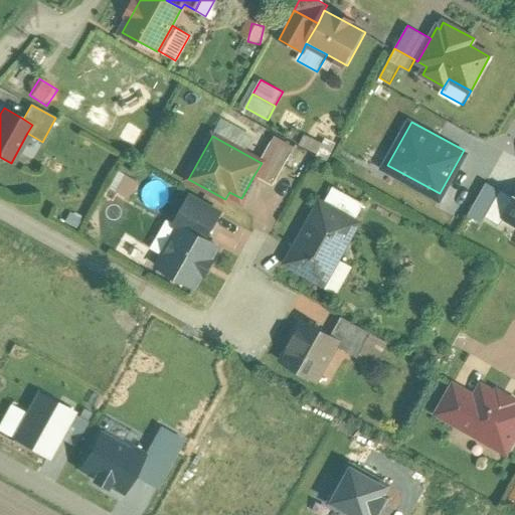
[(262,163),(253,176),(274,187),(296,148),(275,136),(260,162),(262,163)]
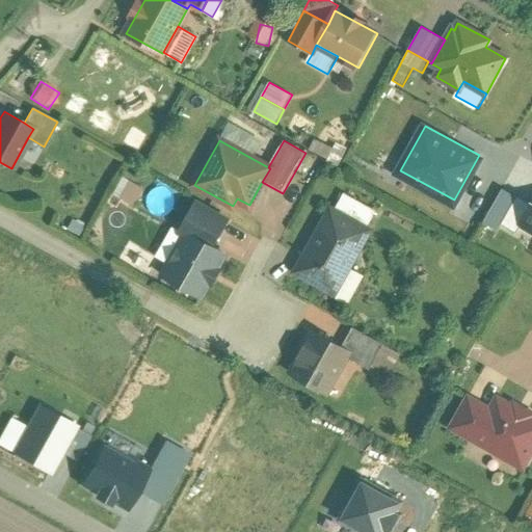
[(313,141),(309,153),(339,164),(344,150),(334,147),(333,149),(313,141)]
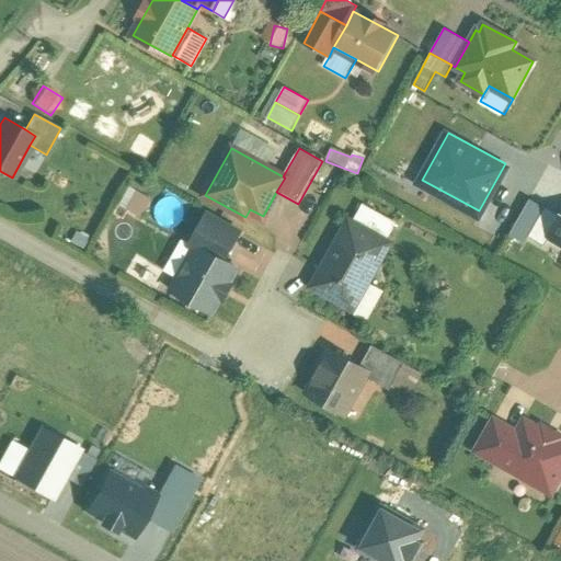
[(125,189),(117,208),(140,217),(148,198),(125,189)]
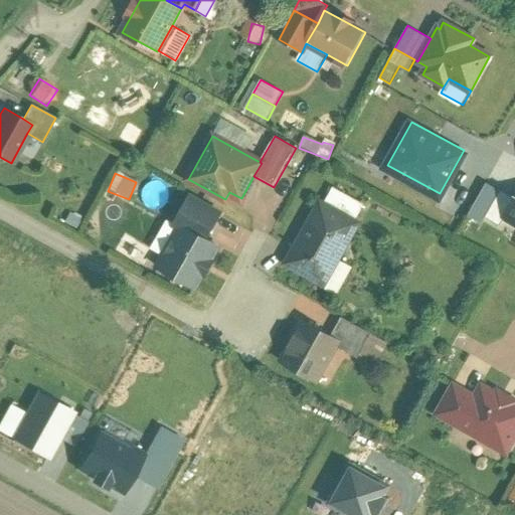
[(487,217),(501,191),(486,183),(468,216),(482,224),(487,217)]
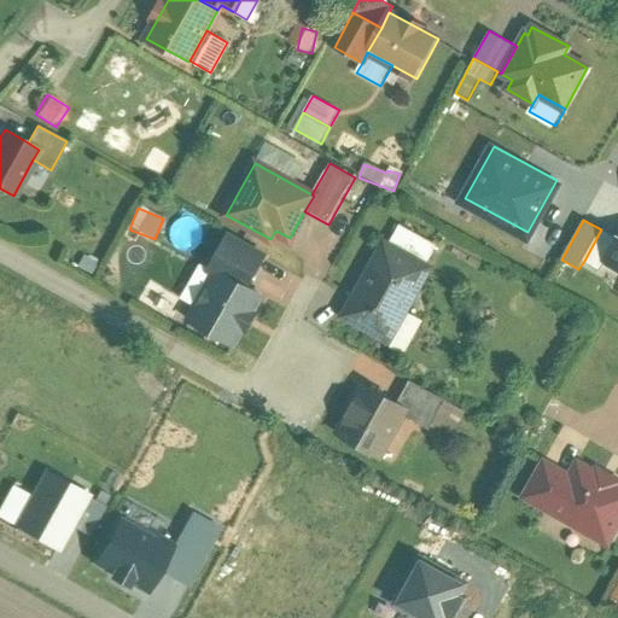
[(389,245),(426,267),(438,248),(400,226),(389,245)]
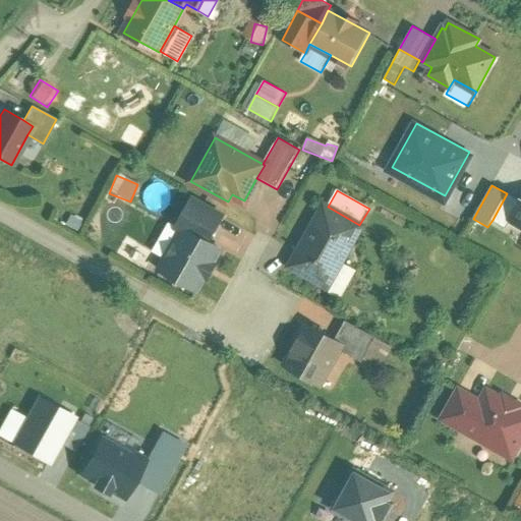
[(510,223),(520,203),(520,200),(507,193),(493,220),(507,228),(510,223)]
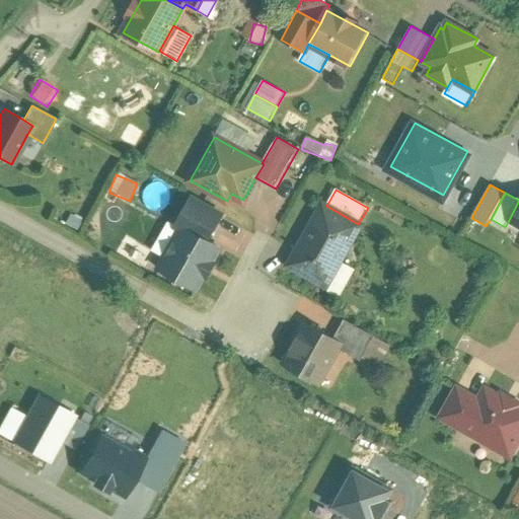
[(183,226),(210,241),(223,217),(190,199),(174,226),(181,230),(183,226)]
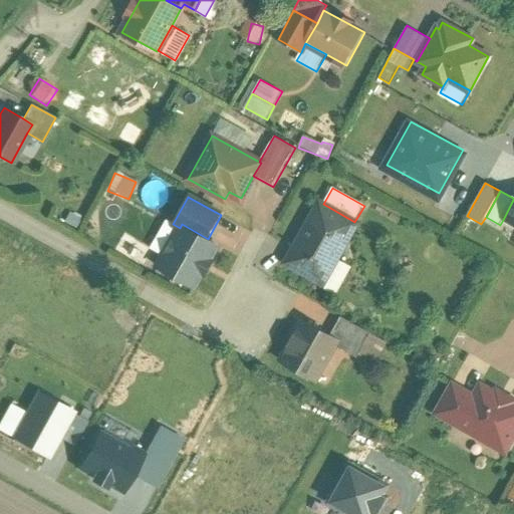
[(513,200),(503,220),(513,226),(513,200)]
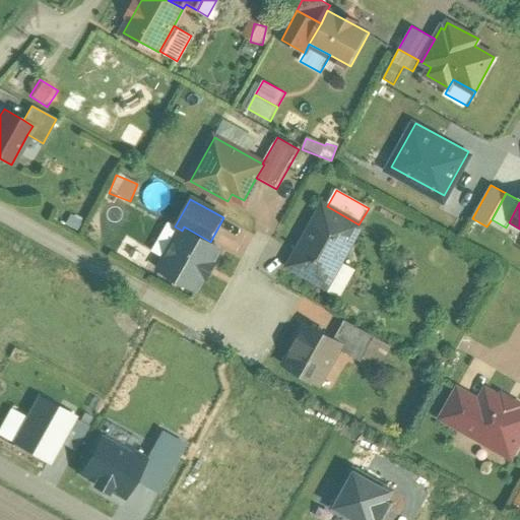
[(324,205),(289,266),(327,287),(362,226),(359,224),(327,206),(324,205)]
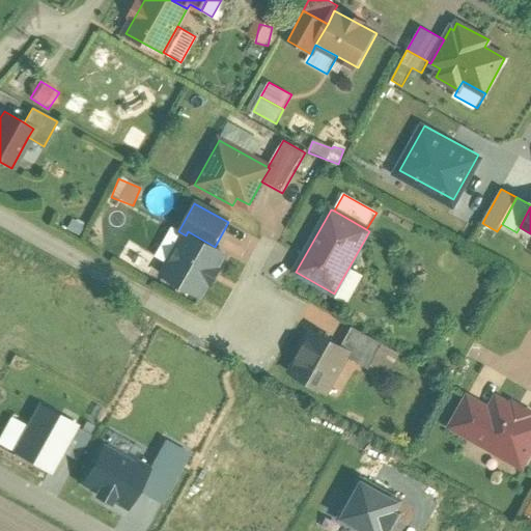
[(215,247),(188,231),(186,235),(163,276),(199,297),(224,252),(215,247)]
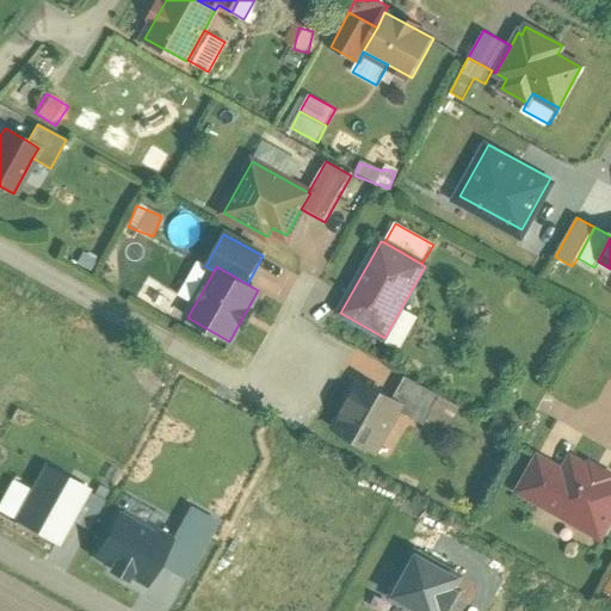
[(406,376),(393,399),(402,405),(400,409),(425,424),(440,396),(406,376)]
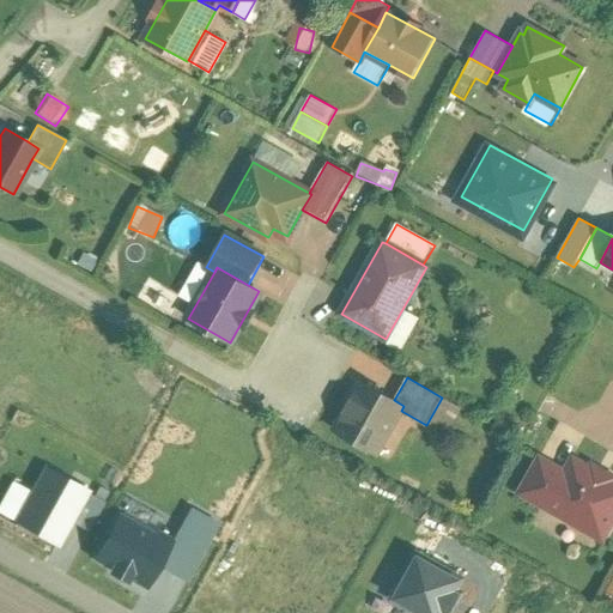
[(362,382),(335,430),(377,454),(401,411),(404,406),(394,400),(362,382)]
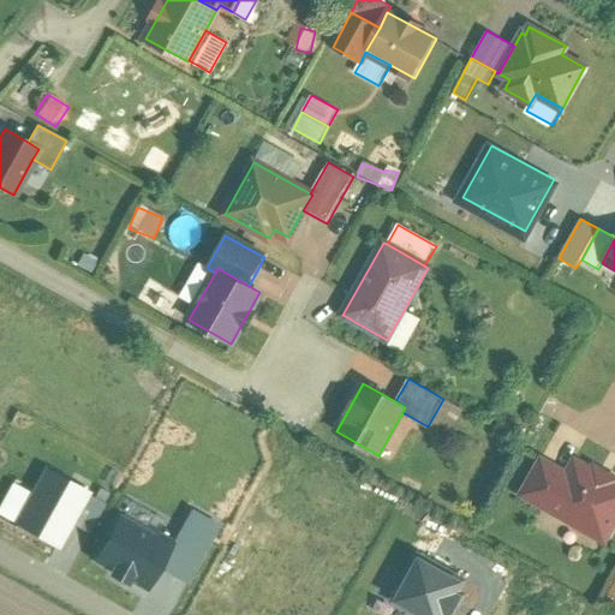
[(541,459),(520,495),(605,542),(614,524),(614,482),(574,459),(567,473),(541,459)]
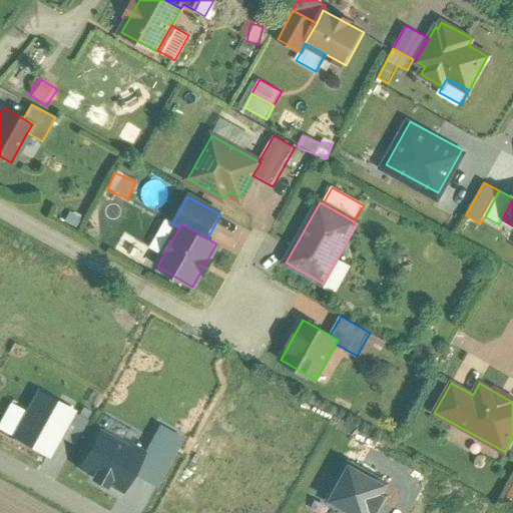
[(12,435),(51,456),(60,438),(74,413),(76,409),(37,389),(26,410),(12,435)]
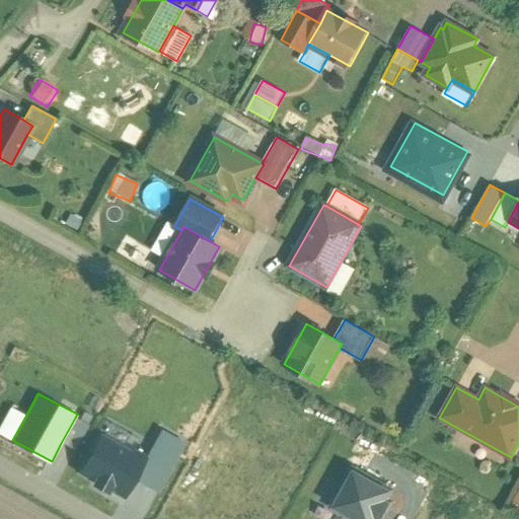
[(0,423),(0,433),(12,440),(26,415),(9,405),(0,423)]
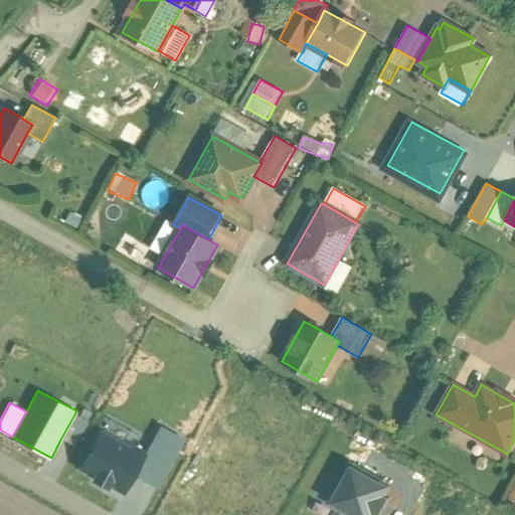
[(74,414),(60,440),(74,447),(88,421),(74,414)]
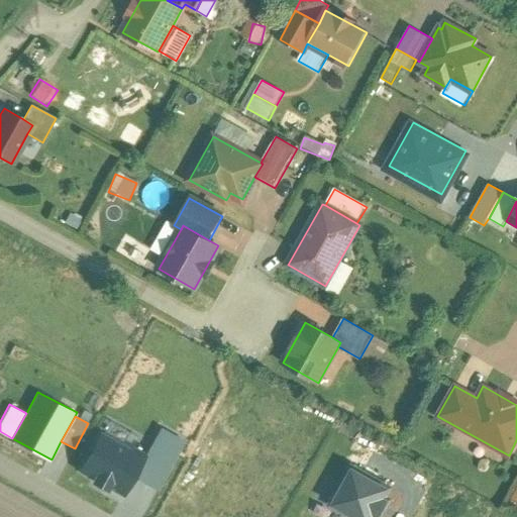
[(145,456),(134,477),(157,490),(184,439),(162,427),(145,456)]
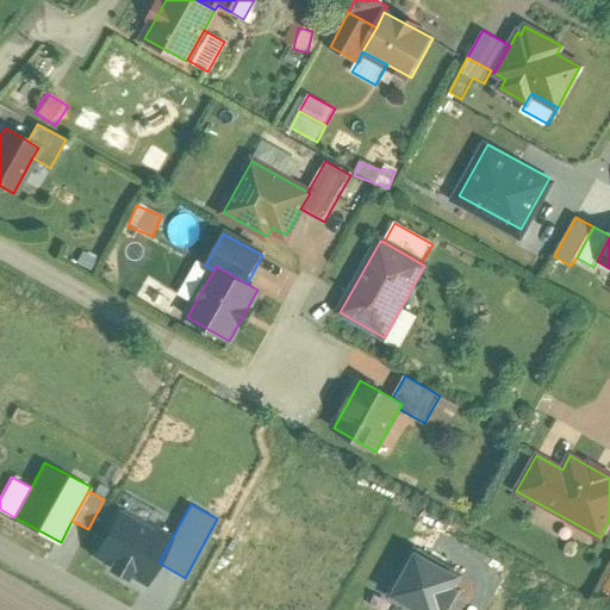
[(172,539),(116,508),(89,554),(145,585),(159,562),(172,539)]
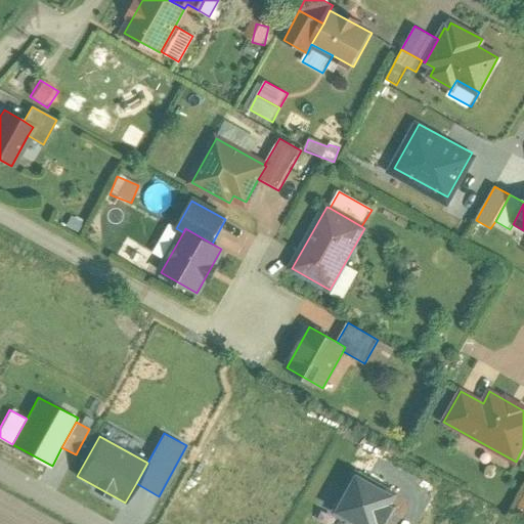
[(366,478),(354,471),(332,512),(353,523),(379,523),(395,493),(392,491),(366,478)]
